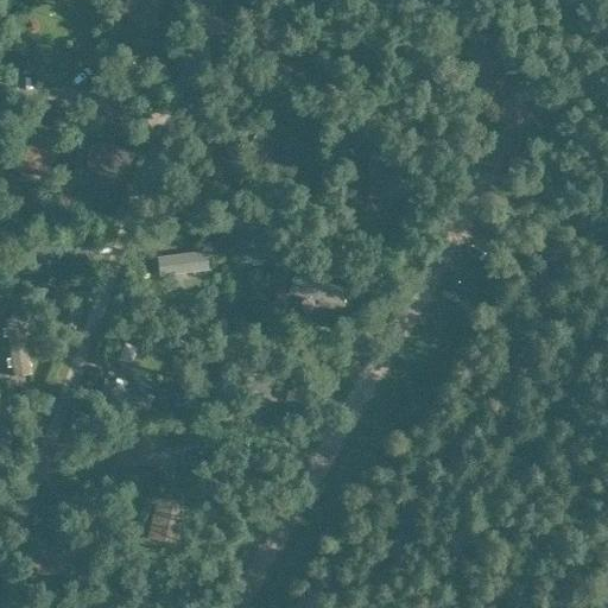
[(83,168),(124,183),(134,153),(95,138),(83,168)]
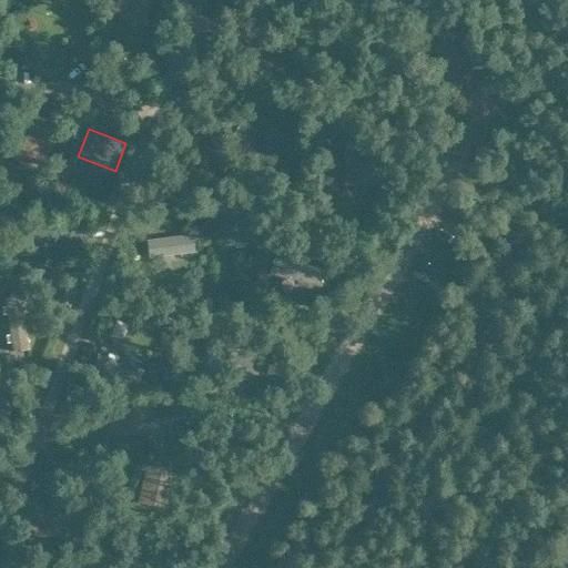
[(344,143),(344,186),(369,186),(371,143),(344,143)]
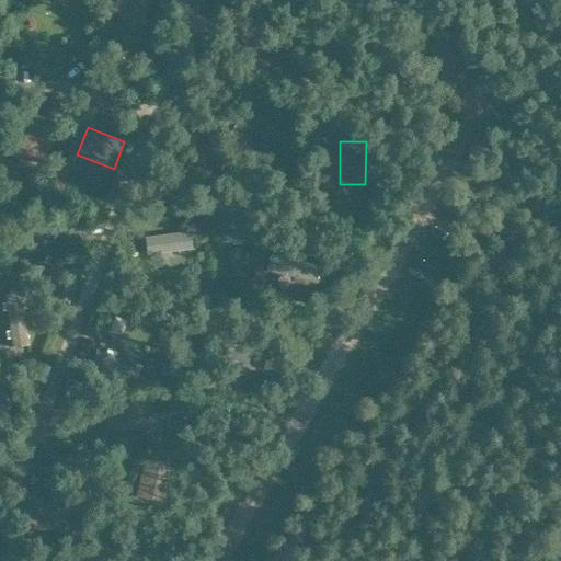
[(61,172),(50,173),(52,186),(63,186),(61,172)]
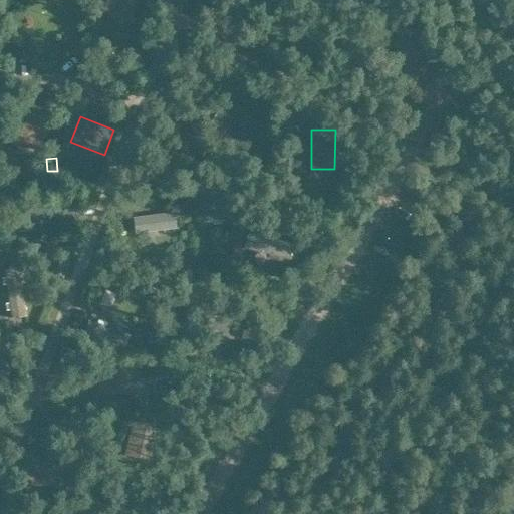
[(134,239),(181,240),(182,214),(135,213),(134,239)]
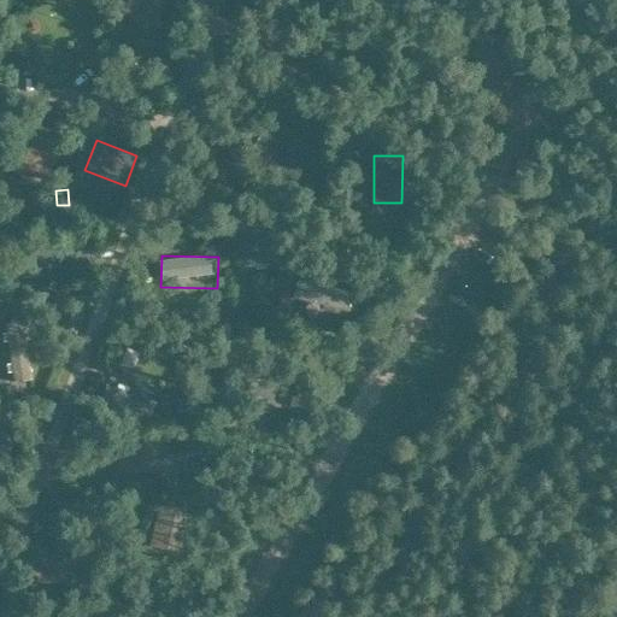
[(210,294),(209,304),(223,305),(223,295),(210,294)]
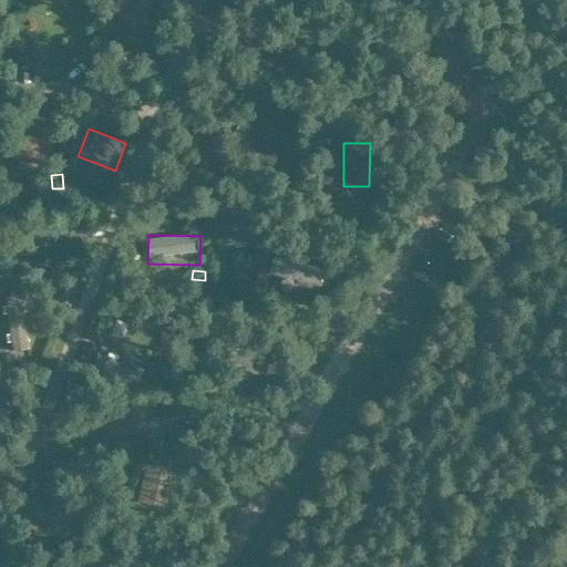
[(192,282),(192,291),(204,291),(205,282),(192,282)]
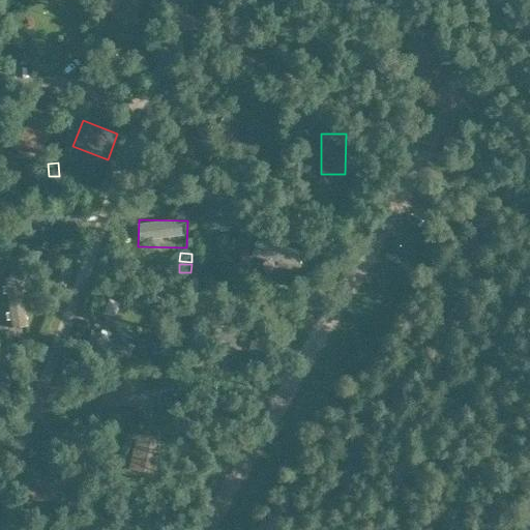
[(93,325),(85,342),(127,360),(135,344),(93,325)]
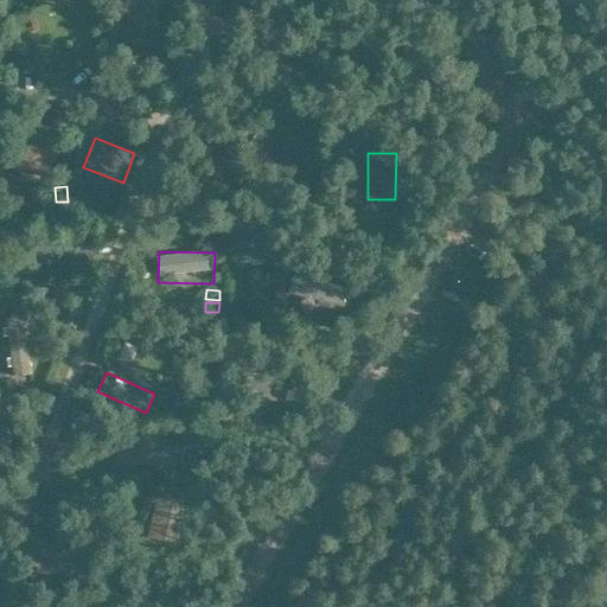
[(157,496),(147,537),(177,544),(187,503),(157,496)]
